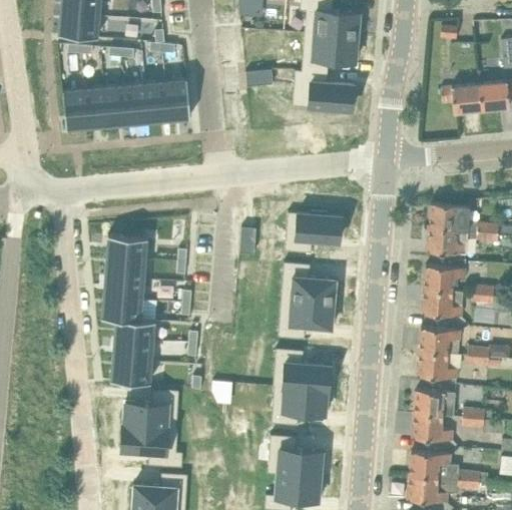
[(61,0),(60,14),(99,17),(100,0),(61,0)]
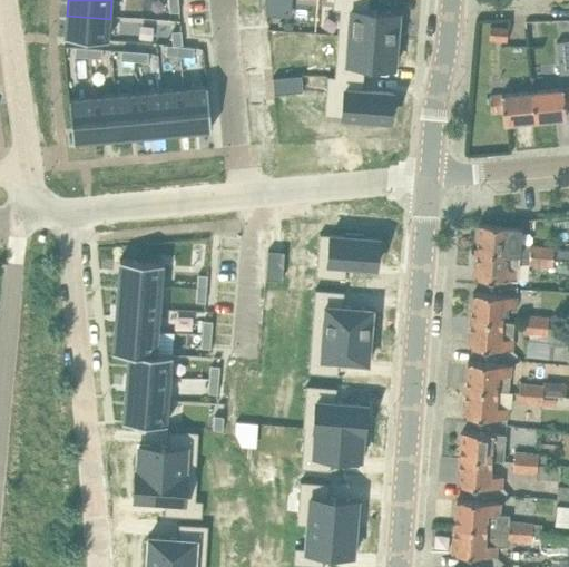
[(334,0),(334,12),(341,12),(339,38),(398,42),(398,38),(400,38),(402,21),(399,21),(399,16),(370,13),(370,0),(334,0)]
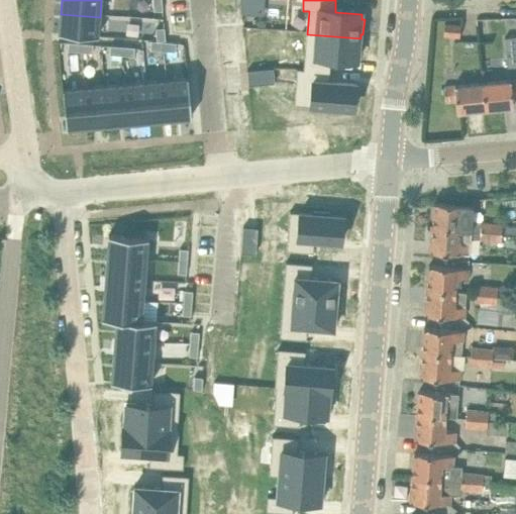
[(163,1),(153,1),(155,13),(164,13),(163,1)]
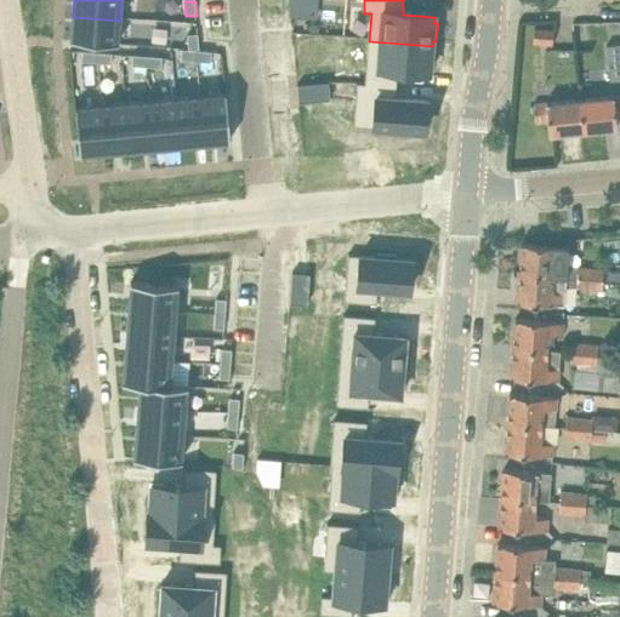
[(289,36),(329,38),(330,15),(290,13),(289,36)]
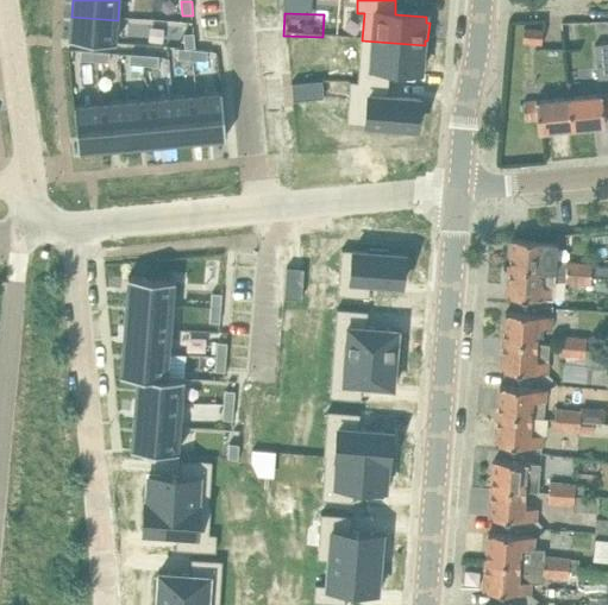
[(71,17),(69,42),(116,45),(118,20),(71,17)]
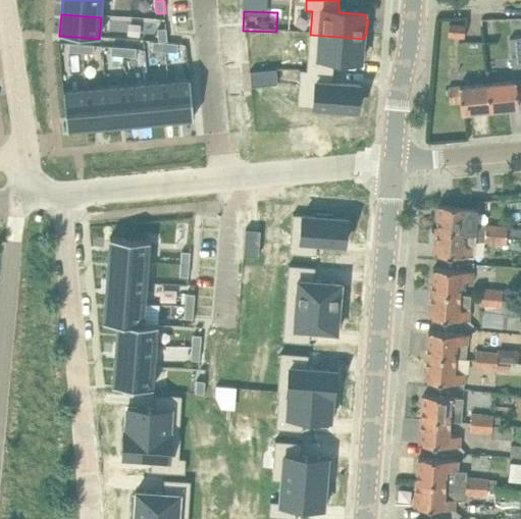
[(466,29),(450,27),(448,39),(464,40),(466,29)]
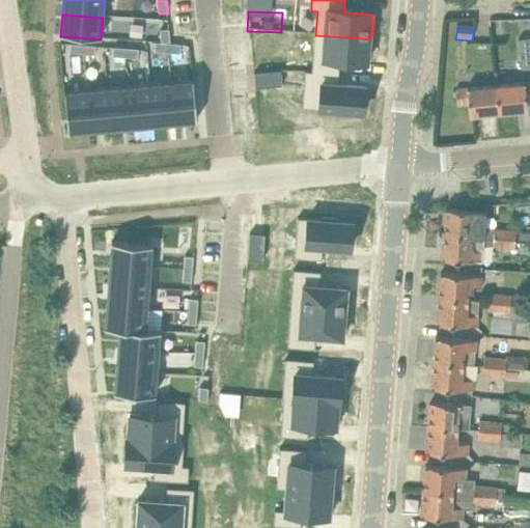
[(169,31),(161,32),(162,46),(170,45),(169,31)]
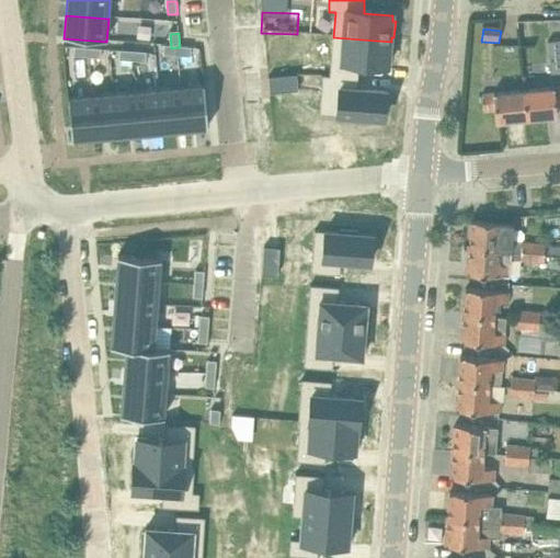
[(330,79),(358,81),(360,66),(389,68),(391,42),(333,37),(330,79)]
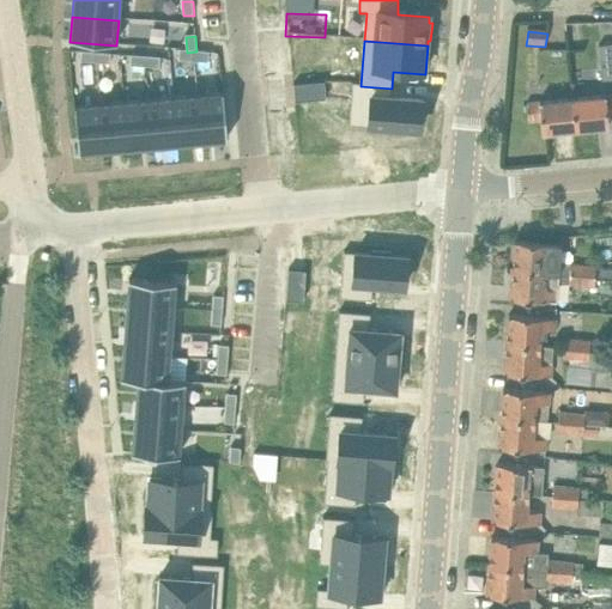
[(611,47),(599,48),(603,83),(611,81),(611,47)]
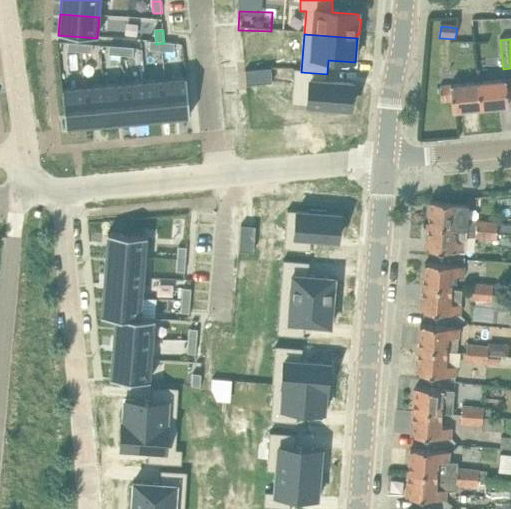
[(150,43),(150,52),(162,53),(163,44),(150,43)]
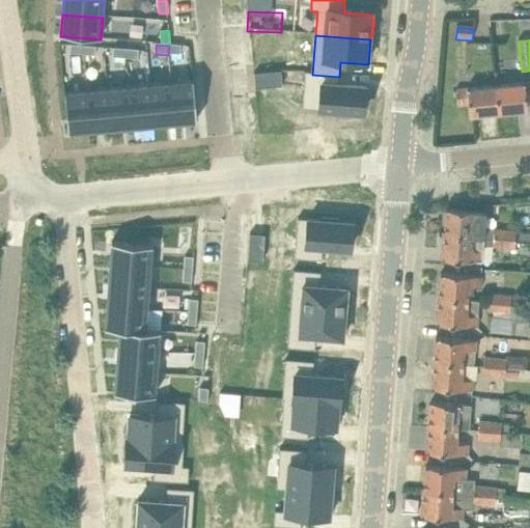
[(71,46),(71,55),(83,56),(84,47),(71,46)]
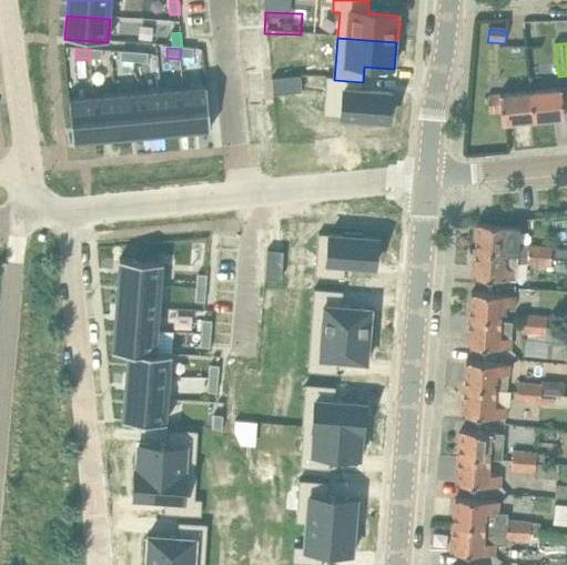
[(181,49),(180,59),(193,60),(194,50),(181,49)]
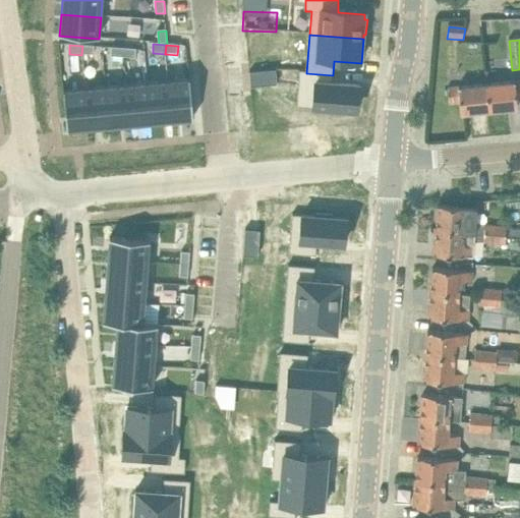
[(82,46),(81,55),(94,56),(95,47),(82,46)]
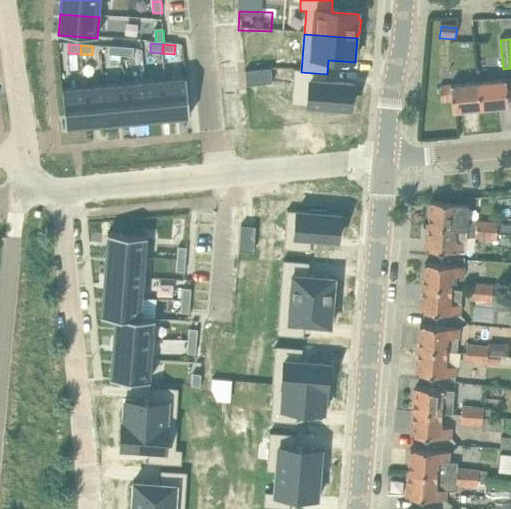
[(110,48),(109,56),(121,57),(122,49),(110,48)]
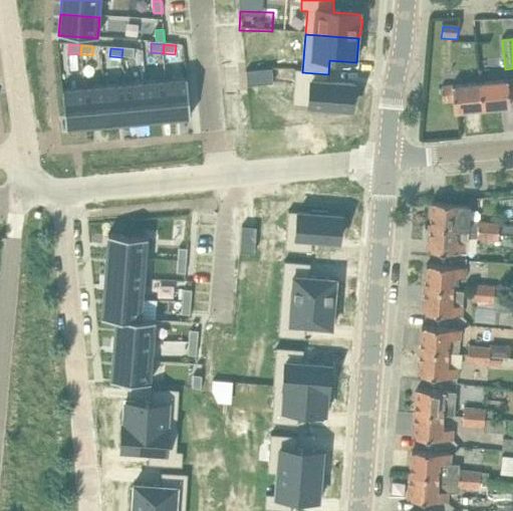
[(122,49),(121,57),(134,58),(135,50),(122,49)]
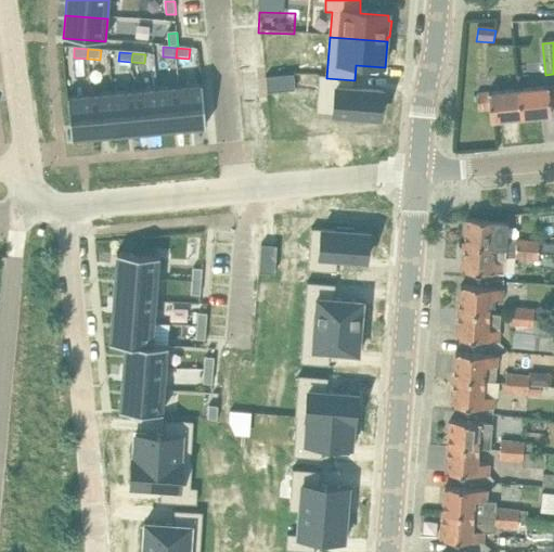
[(294,76),(267,78),(268,94),(296,92),(294,76)]
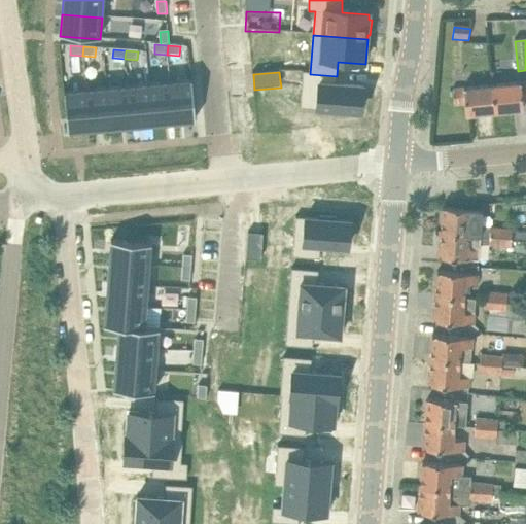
[(304,73),(301,109),(331,111),(331,113),(347,115),(347,112),(361,114),(363,88),(336,85),(337,76),(310,74),(304,73)]
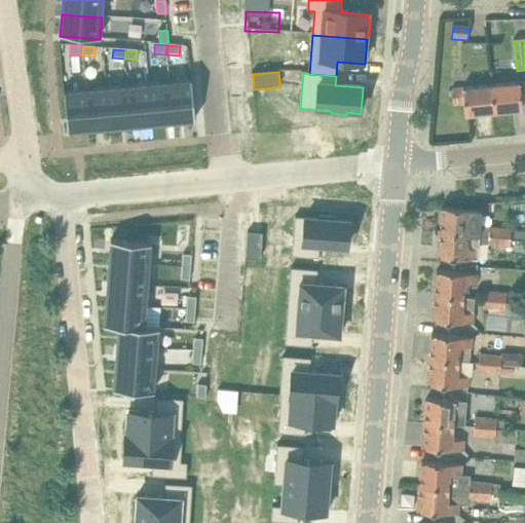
[(192,81),(171,83),(174,123),(195,121),(192,81)]
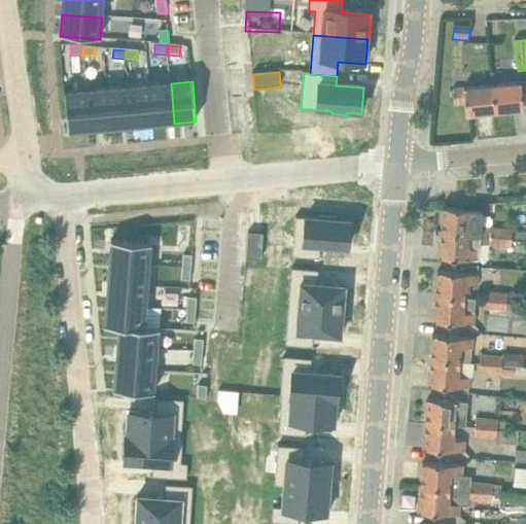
[(171,83),(149,85),(153,126),(174,124),(171,83)]
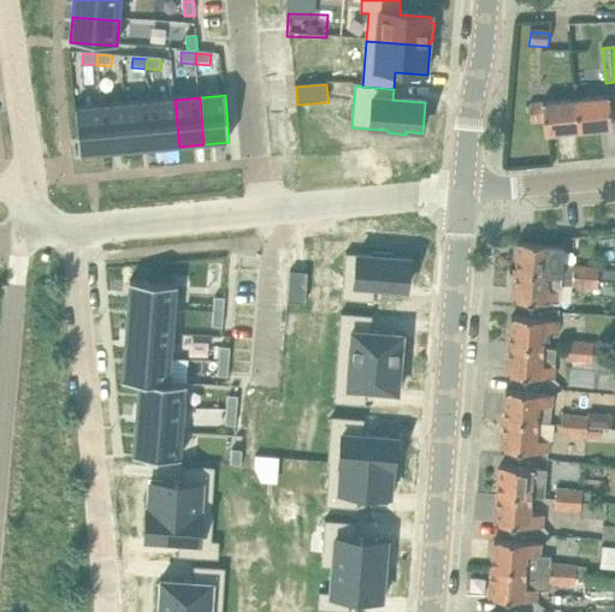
[(614,97),(575,102),(578,134),(611,130),(610,117),(614,116),(614,97)]
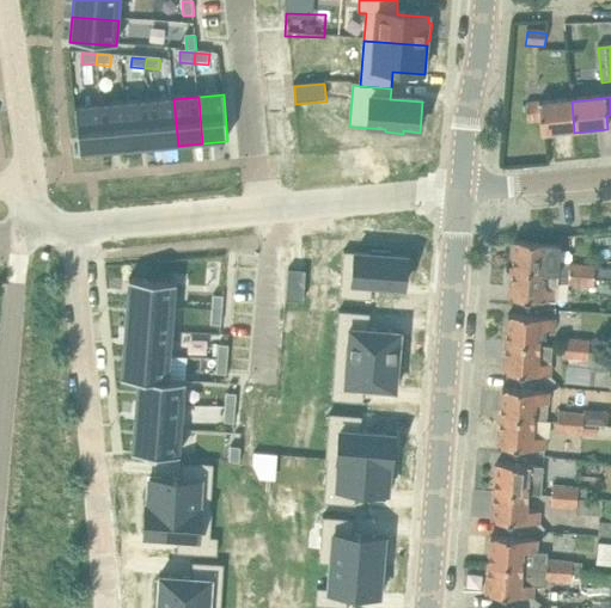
[(173,99),(148,102),(153,148),(178,146),(173,99)]
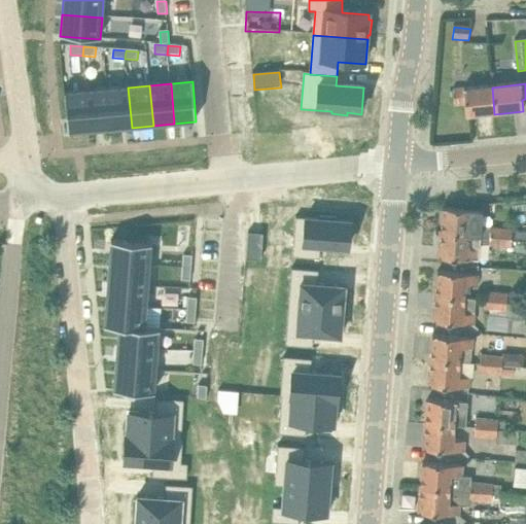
[(128,88),(107,90),(111,130),(132,128),(128,88)]
